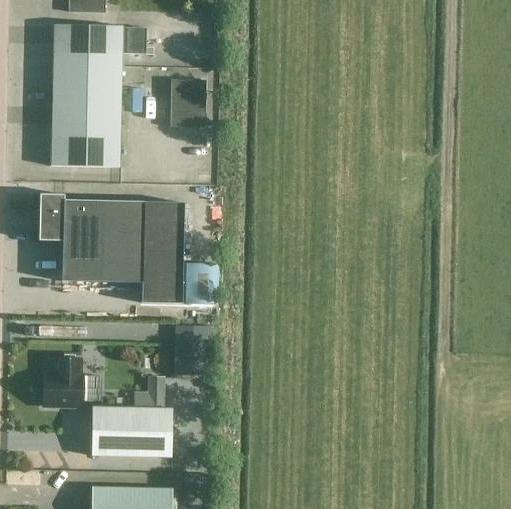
[(72,0),(72,11),(105,12),(105,0),(72,0)]
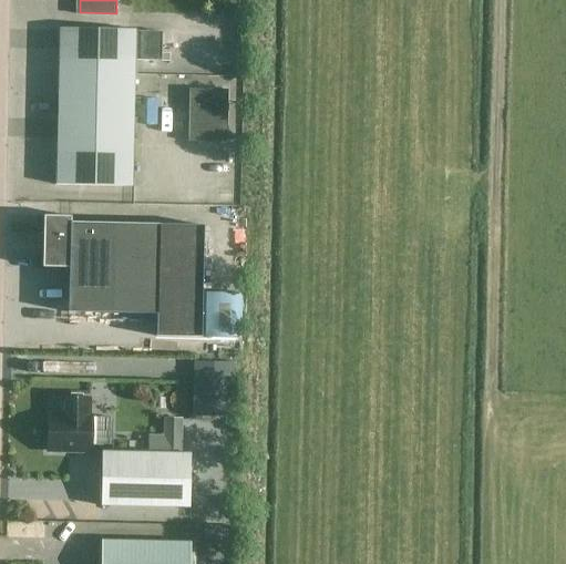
[(136,28),(60,26),(55,183),(133,184),(136,28)]
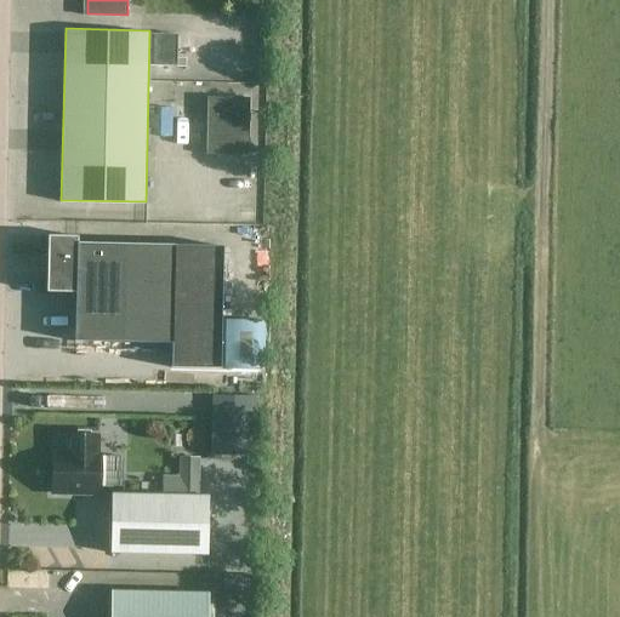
[(263,226),(206,224),(206,244),(219,244),(219,267),(263,268),(263,226)]
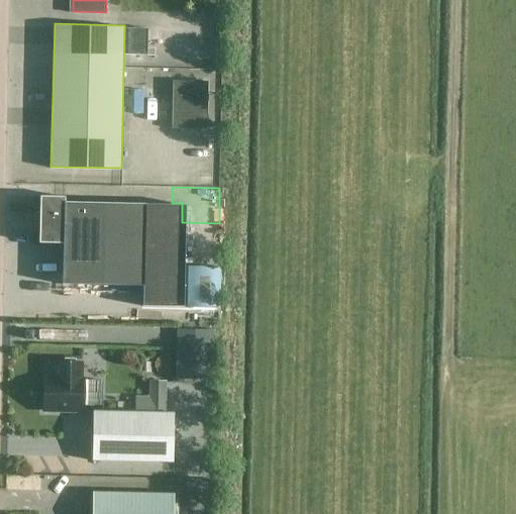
[(145,202),(65,201),(63,283),(143,284),(145,202)]
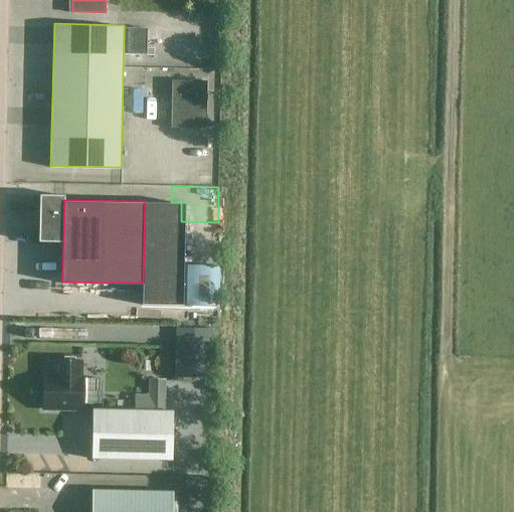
[(175,282),(193,281),(193,266),(174,267),(175,282)]
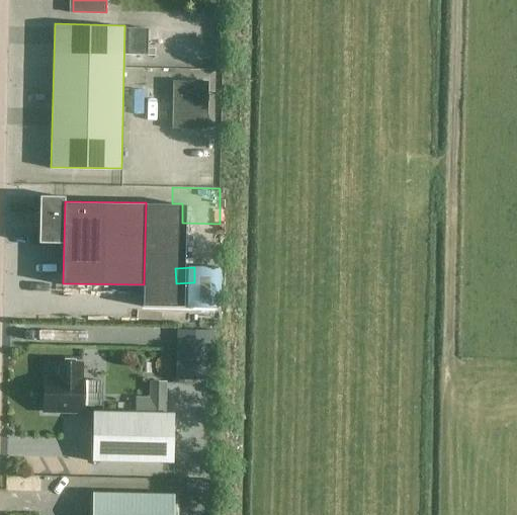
[(224,293),(183,292),(182,326),(224,327),(224,293)]
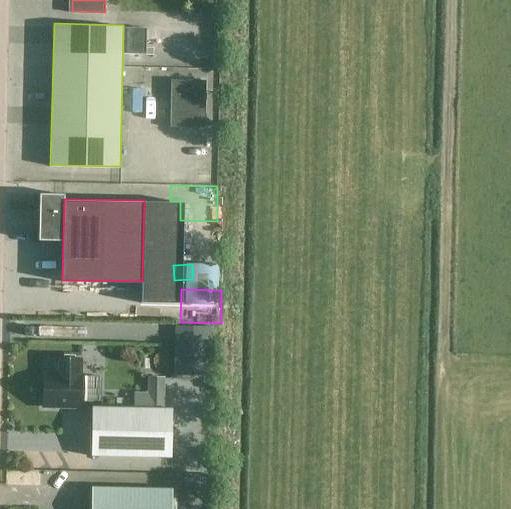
[(126,294),(126,304),(146,305),(146,295),(126,294)]
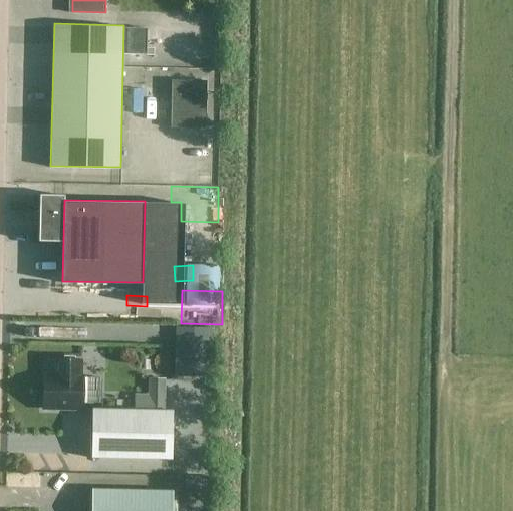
[(81,359),(57,358),(57,374),(44,374),(43,407),(82,407),(83,374),(81,374),(81,359)]
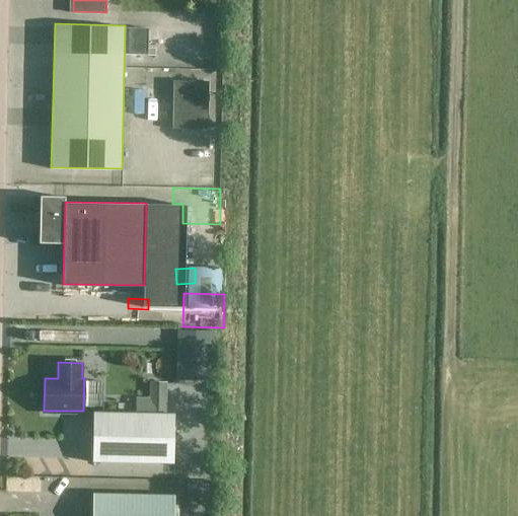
[(174,413),(93,411),(92,460),(173,461),(174,413)]
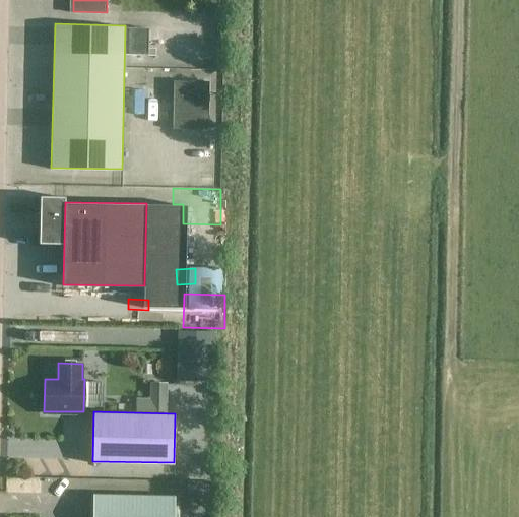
[(174,516),(175,495),(93,494),(92,516),(174,516)]
